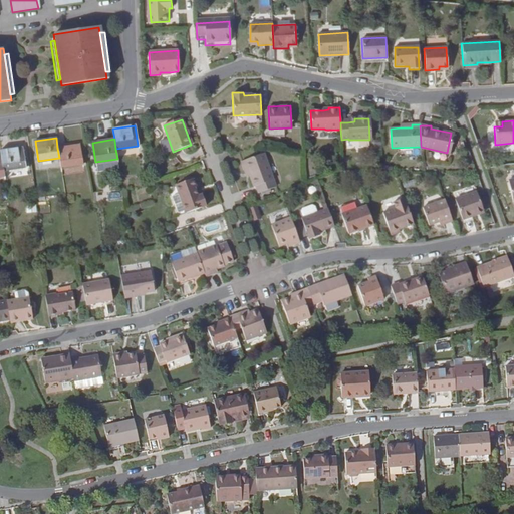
[(79,145),(57,148),(59,158),(60,167),(82,164),(79,145)]
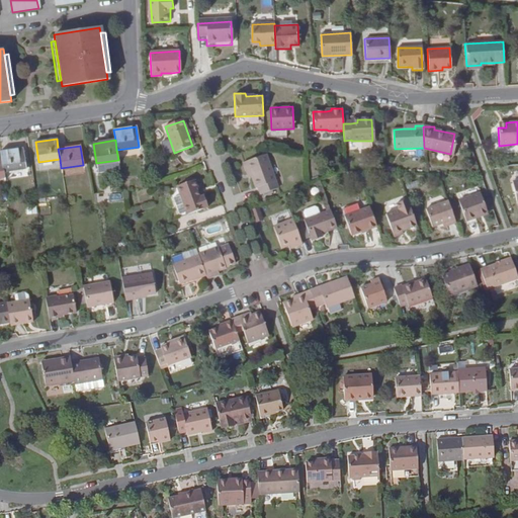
[(1,157),(3,171),(24,168),(21,149),(0,152),(1,157)]
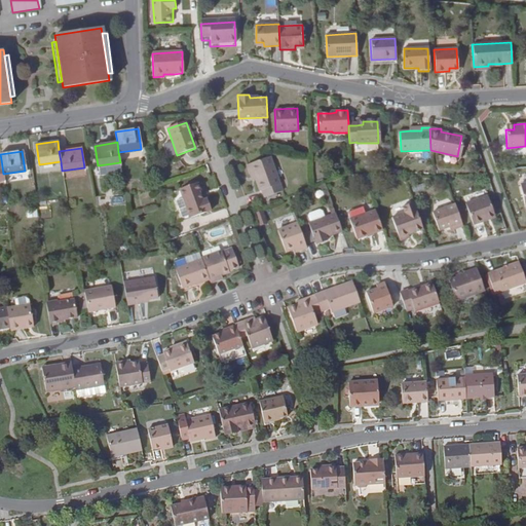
[(242,166),(247,179),(250,177),(252,181),(256,193),(258,192),(261,199),(278,192),(266,157),(242,166)]
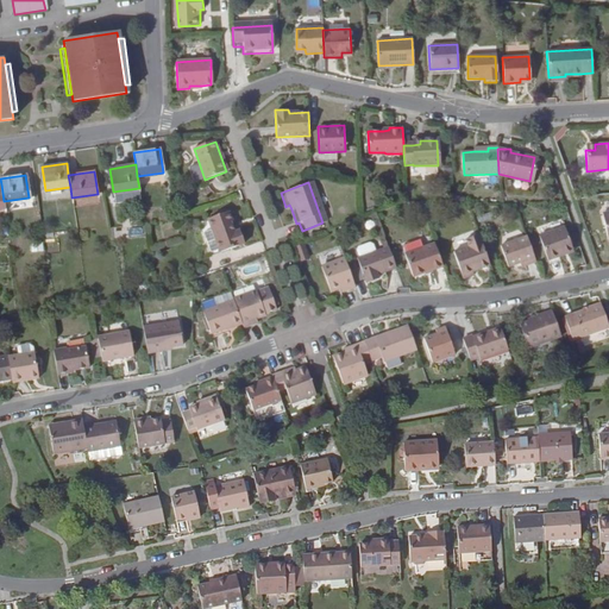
[(207,219),(212,231),(218,251),(219,252),(243,244),(238,230),(233,232),(230,223),(231,221),(227,212),(207,219)]
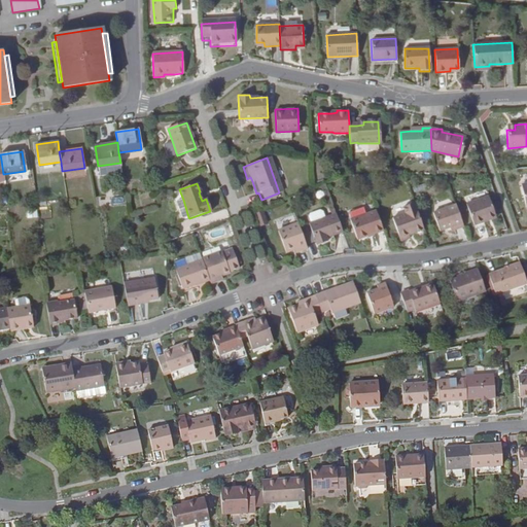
[(473,225),(487,220),(486,216),(494,213),(488,196),(466,204),(473,225)]
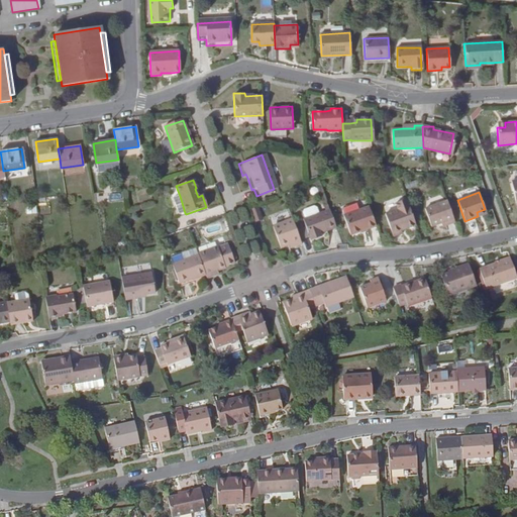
[(179,215),(185,213),(180,196),(173,199),(179,215)]
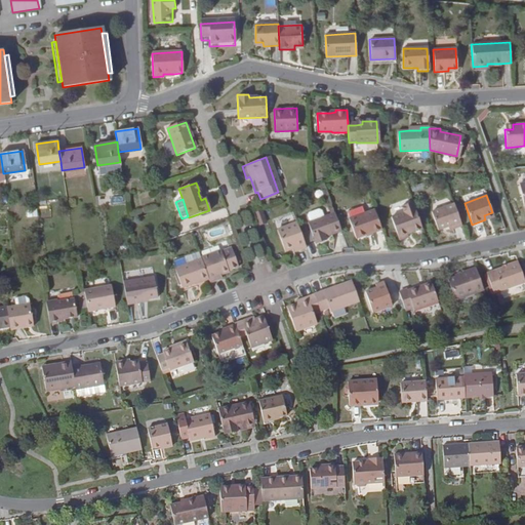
[(406,234),(421,229),(412,202),(397,207),(398,210),(389,213),(398,240),(407,237),(406,234)]
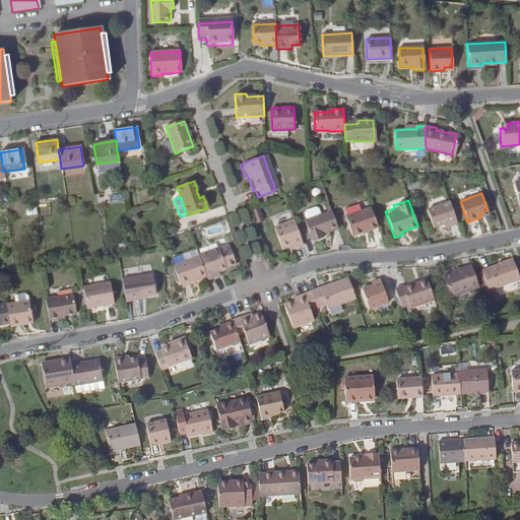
[(445,229),(457,223),(449,202),(427,210),(433,228),(444,223),(445,229)]
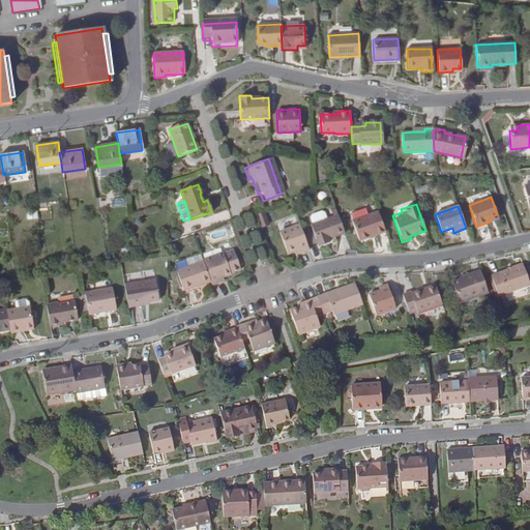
[(358,241),(384,232),(377,212),(351,222),(358,241)]
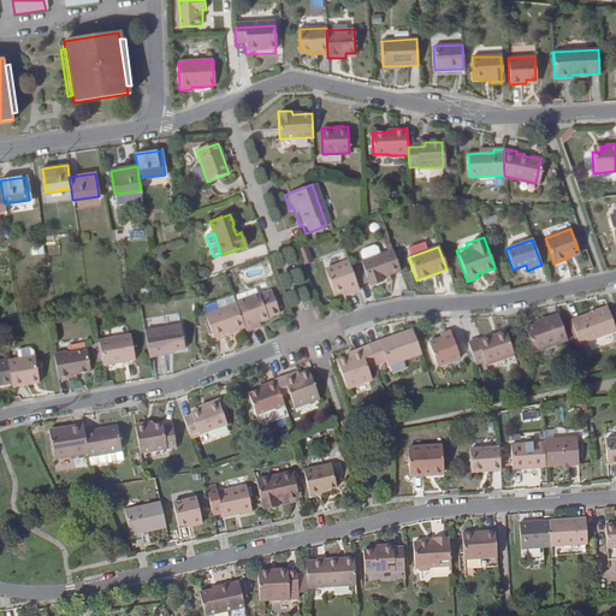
[(307,248),(298,250),(303,264),(312,261),(307,248)]
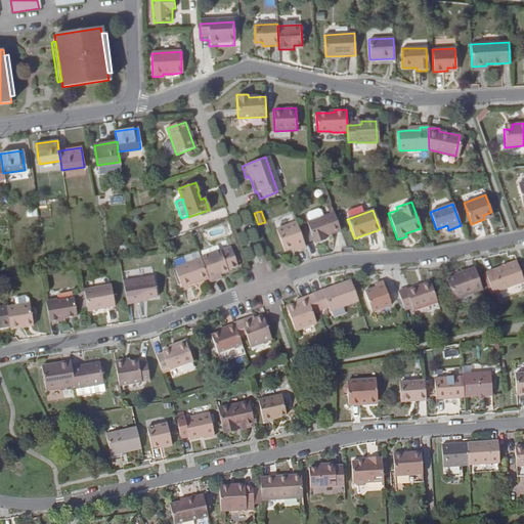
[(340,230),(334,212),(322,216),(308,221),(306,222),(314,244),(325,239),(323,236),(340,230)]
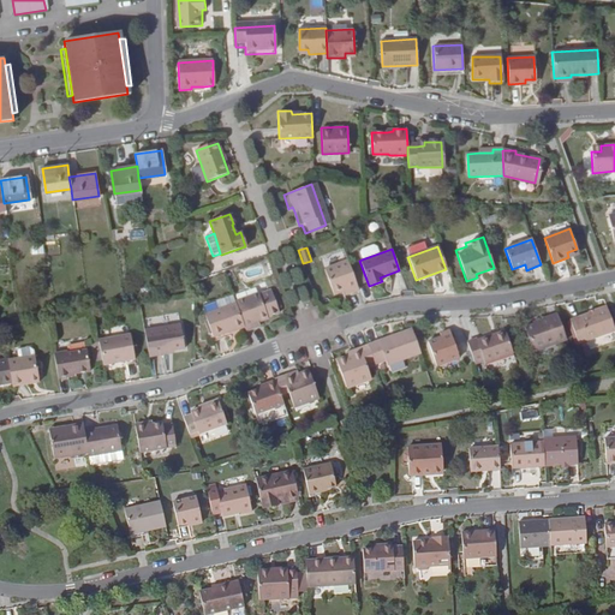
[(360,256),(362,260),(378,254),(377,250),(375,249),(360,254),(360,256)]
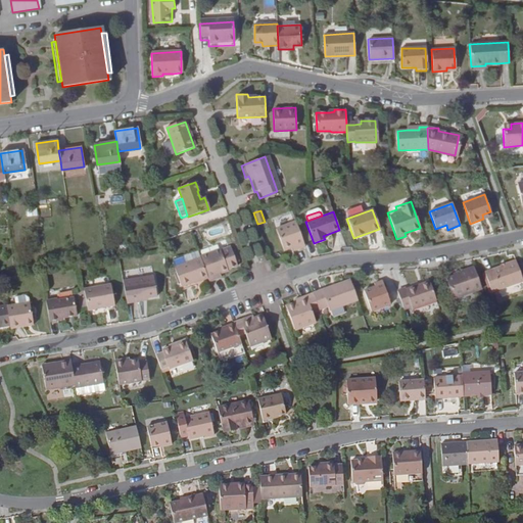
[(283,249),(290,247),(295,245),(296,249),(305,246),(295,222),(275,229),(283,249)]
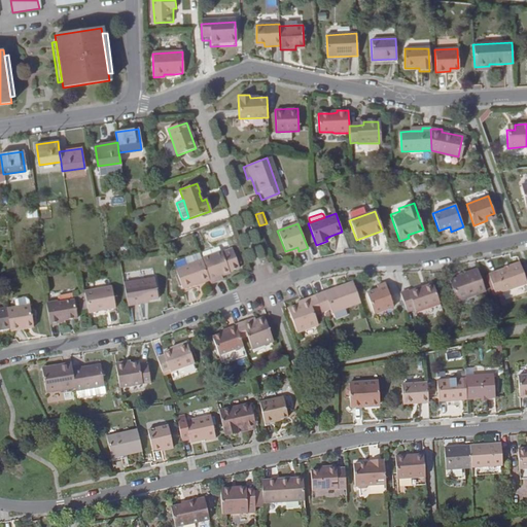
[(238,261),(235,252),(234,248),(222,252),(222,251),(201,258),(202,260),(209,279),(210,283),(218,281),(216,277),(221,275),(230,272),(230,270),(240,267),(238,261)]
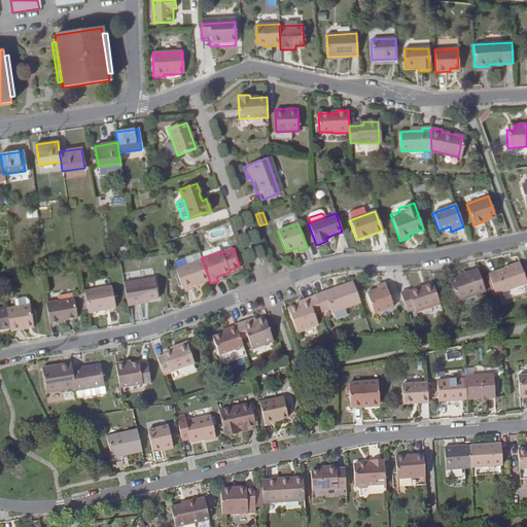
[(201,256),(186,261),(187,266),(202,260),(201,258),(201,256)]
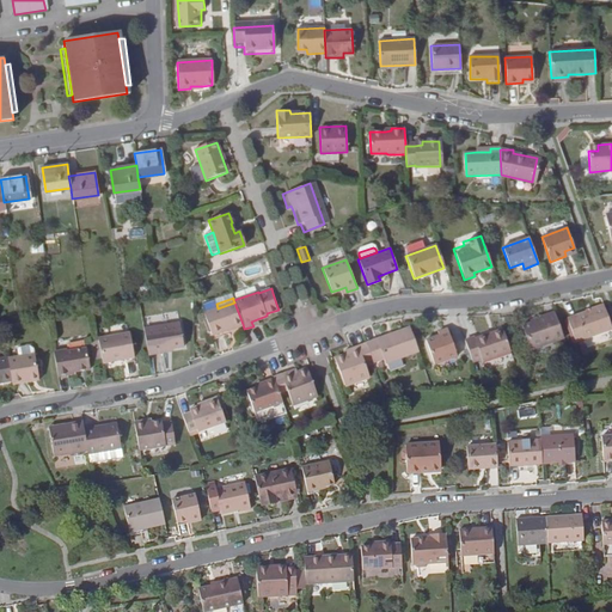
[(243,324),(234,303),(218,308),(203,313),(212,336),(243,324)]
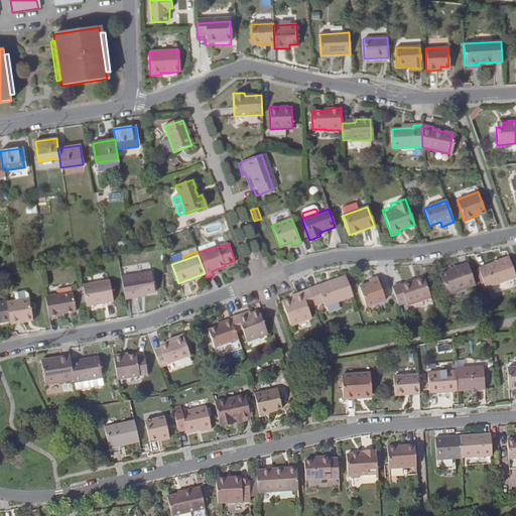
[(493,286),(515,277),(509,258),(495,263),(486,266),(493,286)]
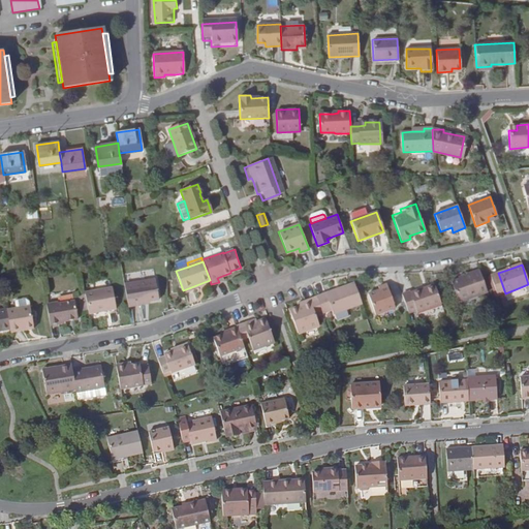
[(473,278),(460,282),(453,284),(459,303),(487,293),(479,273),(472,276),(473,278)]
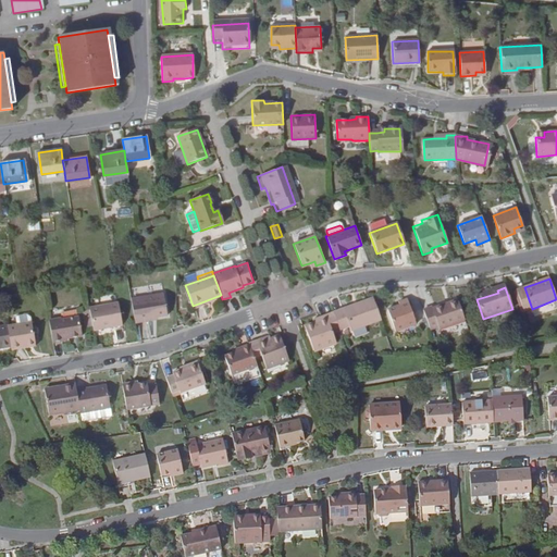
[(162,294),(131,299),(135,323),(150,321),(150,319),(165,317),(162,294)]
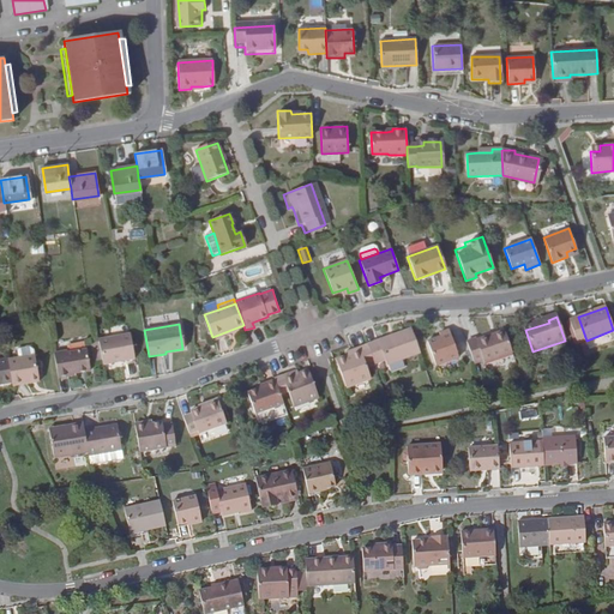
[(373,361),(374,365),(385,360),(387,366),(420,354),(410,329),(367,344),(373,361)]
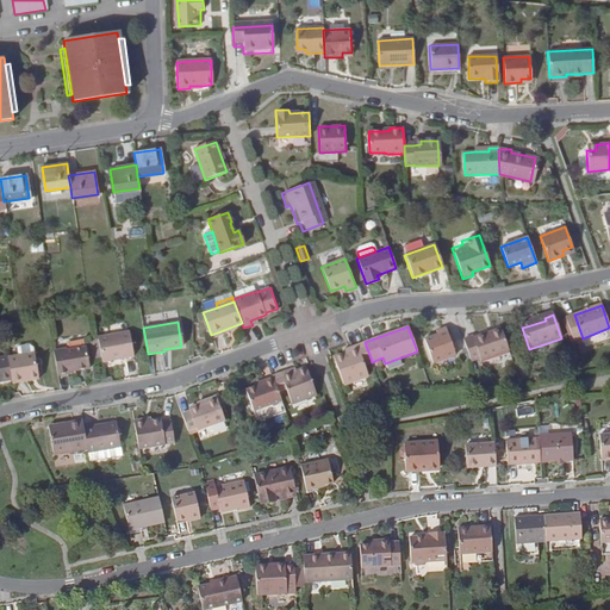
[(462,341),(471,362),(480,359),(481,360),(509,350),(502,329),(473,338),(473,337),(462,341)]
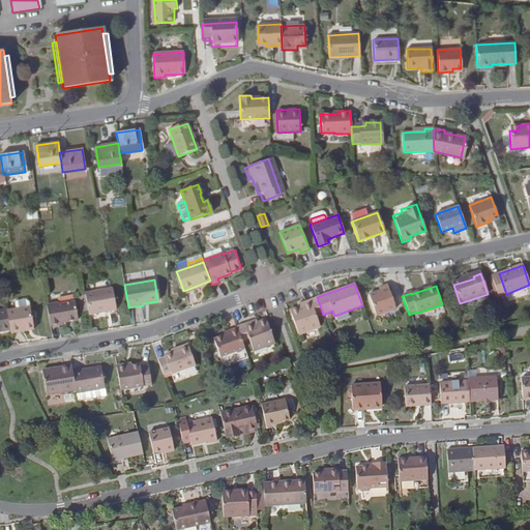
[(380,292),(369,296),(376,317),(395,310),(387,287),(379,290),(380,292)]
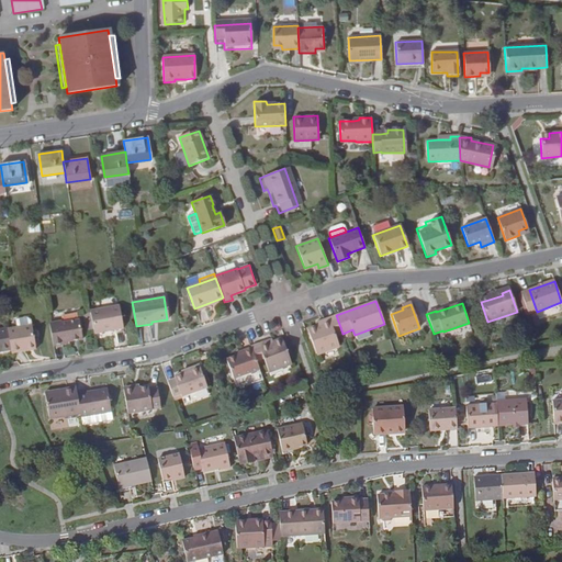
[(90,311),(94,334),(128,328),(124,305),(90,311)]
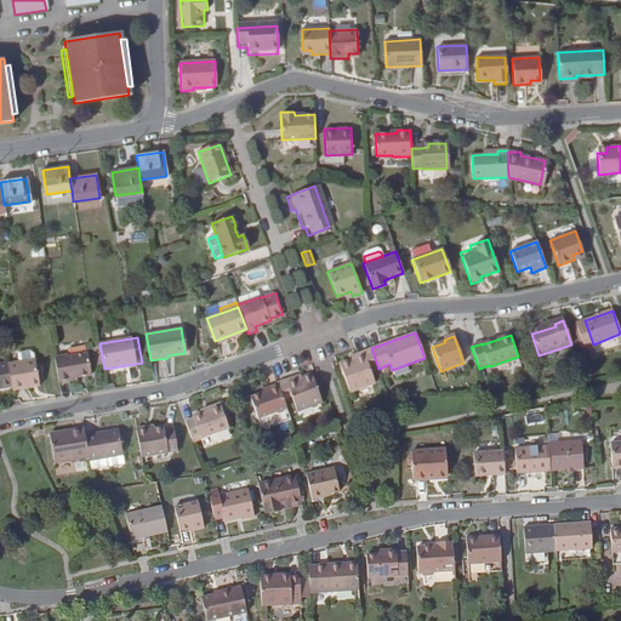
[(371,348),(354,354),(355,359),(349,360),(340,364),(349,392),(365,386),(360,371),(377,365),(371,348)]
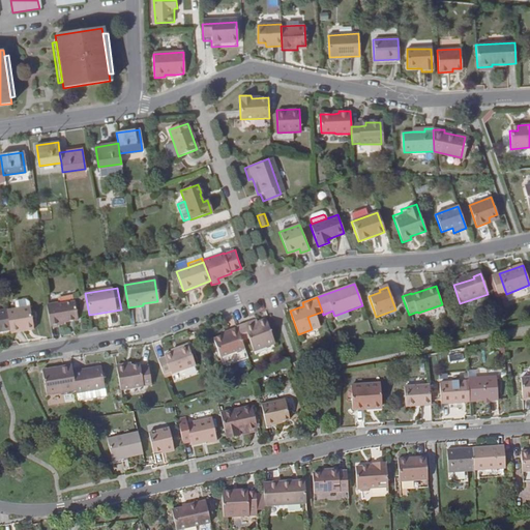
[(16,308),(30,306),(29,301),(27,299),(15,301),(16,308)]
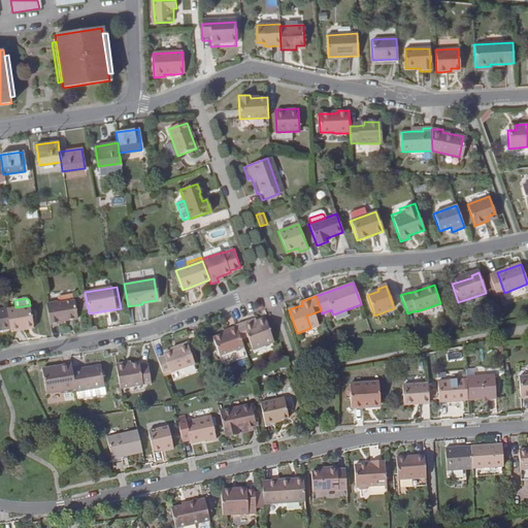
[(57,302),(46,304),(50,325),(59,323),(59,322),(77,318),(74,300),(57,303),(57,302)]
